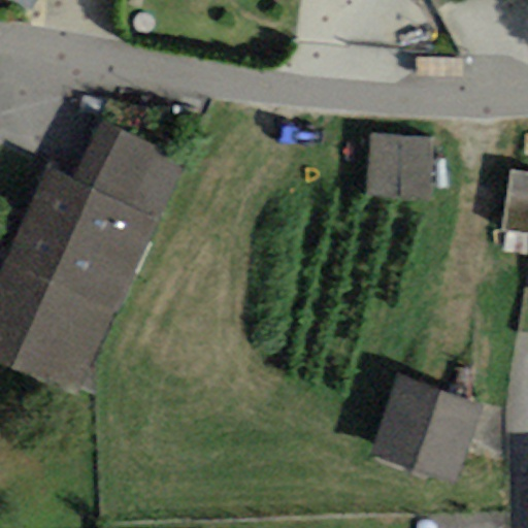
[(19,0),(36,8),(40,0),(19,0)]
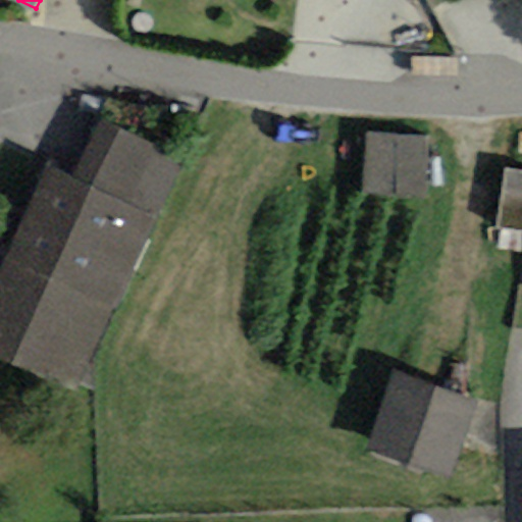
[(73,174),(157,212),(181,157),(97,120),(73,174)]
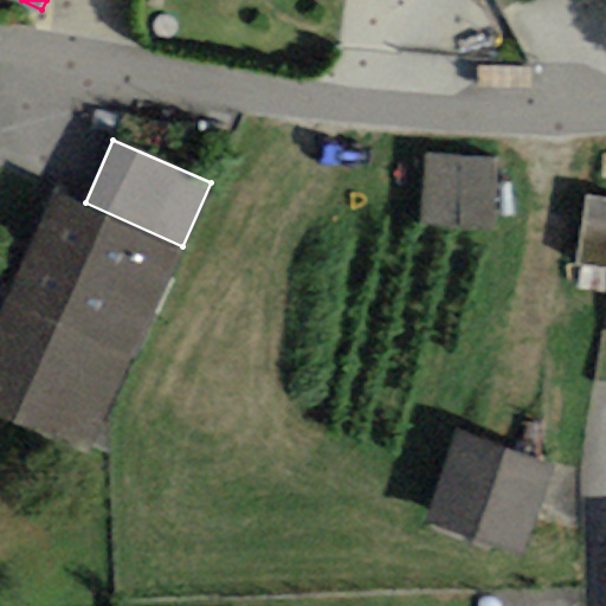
[(489,227),(495,161),(423,155),(417,220),(489,227)]
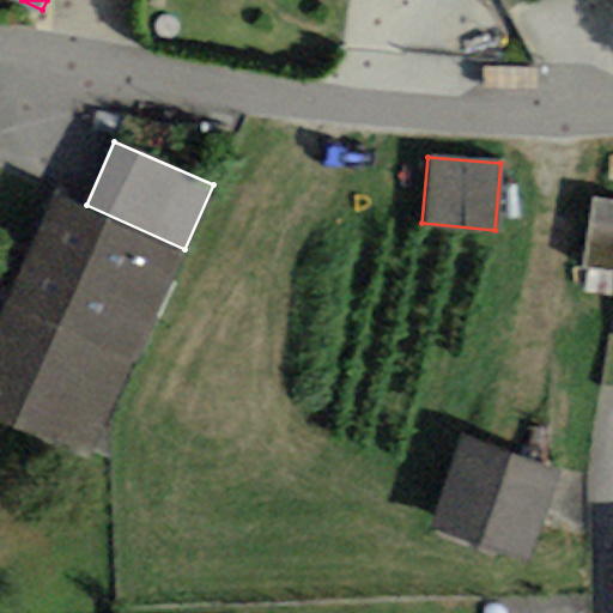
[(0,316),(0,422),(90,461),(184,249),(86,205),(55,192),(0,316)]
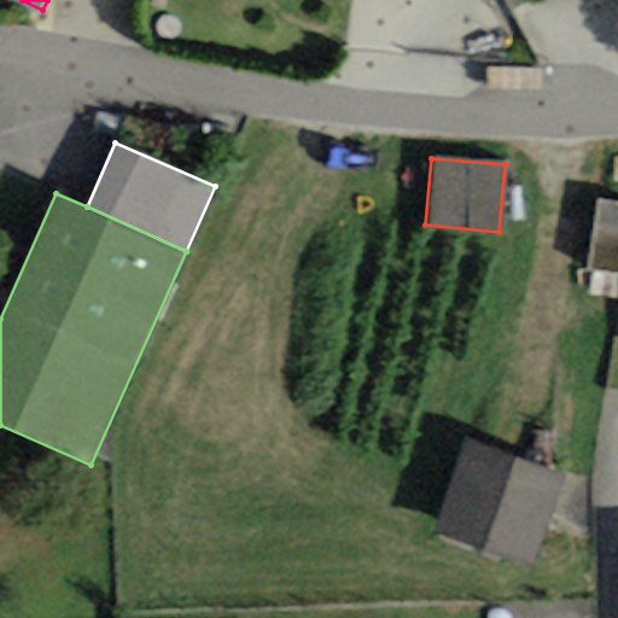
[(617,273),(617,205),(598,203),(587,269),(617,273)]
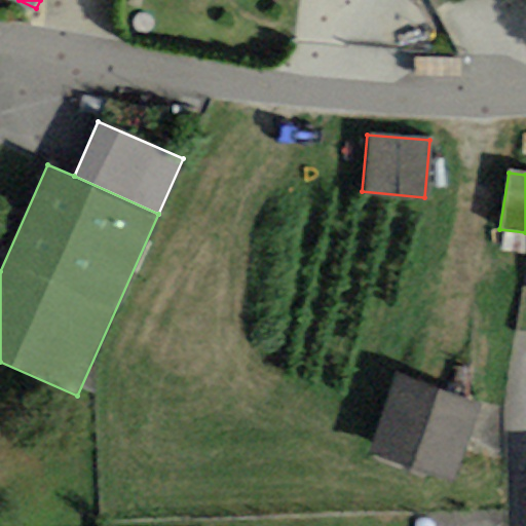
[(480,407),(398,376),(369,452),(451,484),(480,407)]
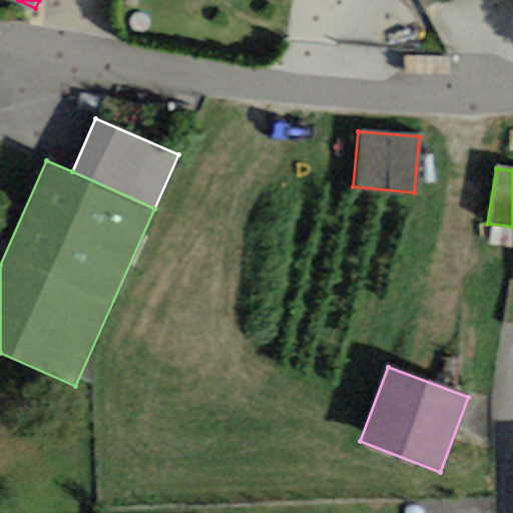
All buildings are outlined.
